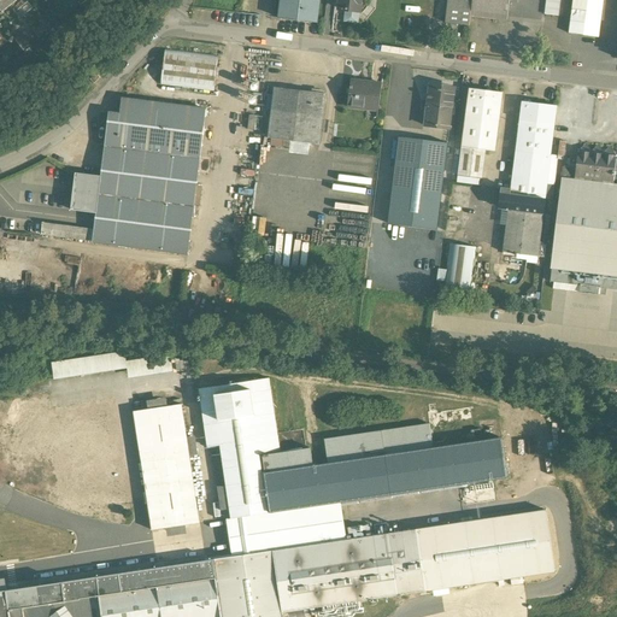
[(319,0),(281,0),(278,18),(317,23),(319,0)]
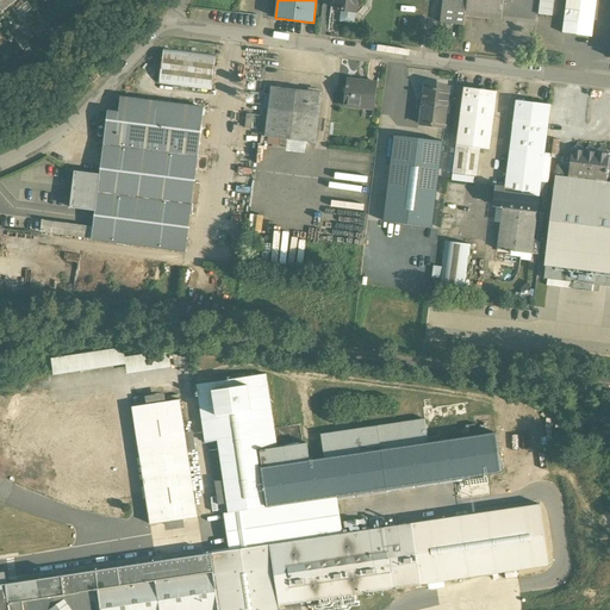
[(356,0),(336,0),(335,10),(341,10),(341,11),(344,11),(355,12),(356,0)]
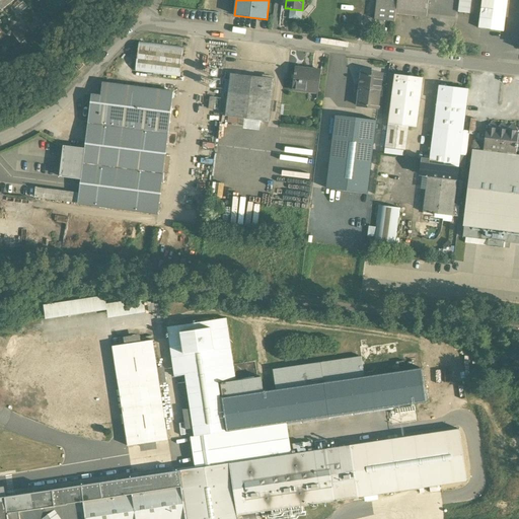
[(376,0),(376,6),(396,9),(397,0),(376,0)]
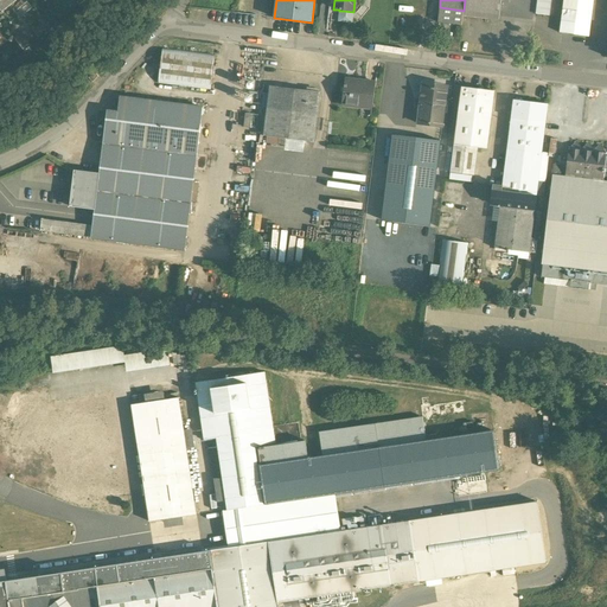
[(500,0),(465,0),(464,11),(462,17),(499,20),(500,0)]
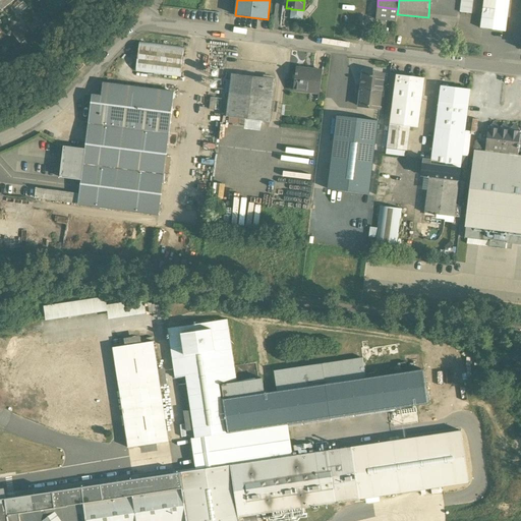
[(461,0),(460,13),(472,14),(473,0),(461,0)]
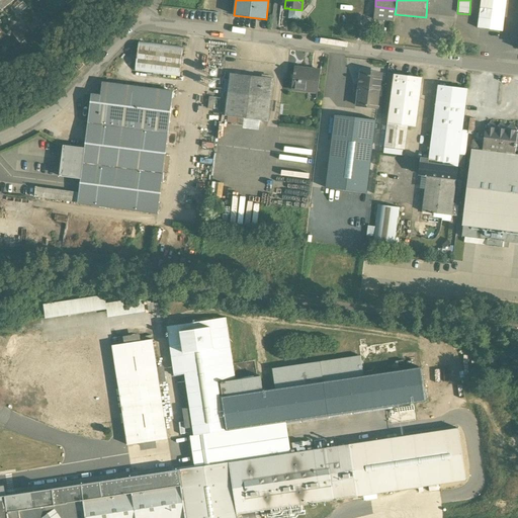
[(481,0),(478,28),(502,31),(506,0),(481,0)]
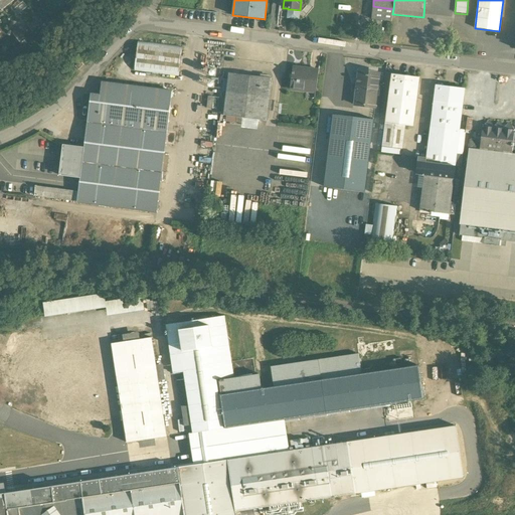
[(393,9),(373,6),(371,20),(391,22),(392,14),(393,9)]
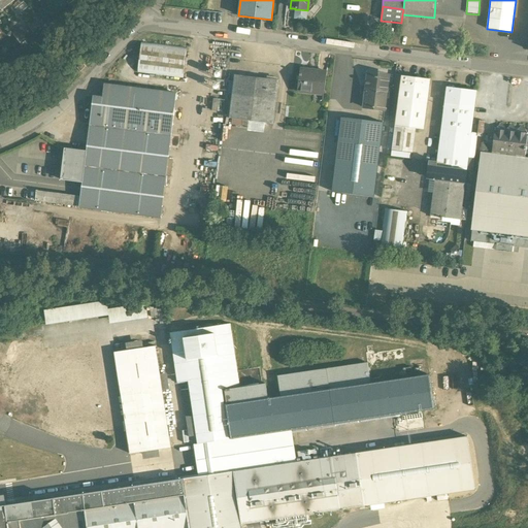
[(187,48),(142,43),(138,74),(184,79),(187,48)]
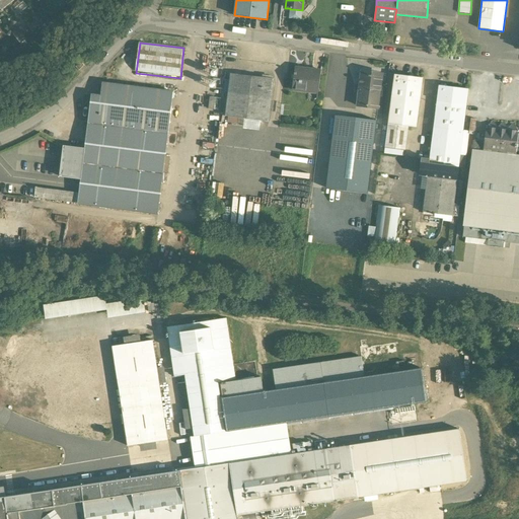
[(81,62),(76,67),(80,71),(85,66),(81,62)]
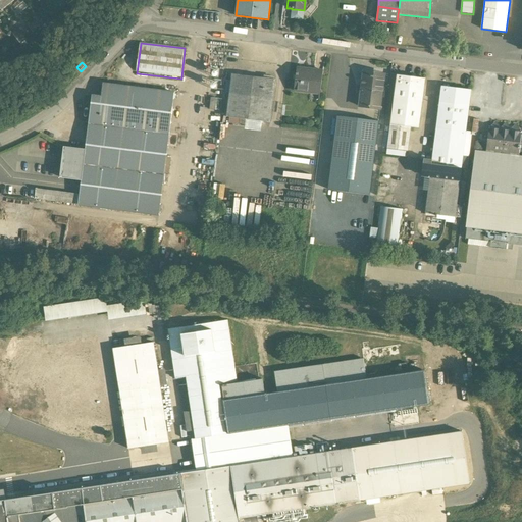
[(323,71),(297,68),(294,91),(311,93),(312,90),(320,91),(323,71)]
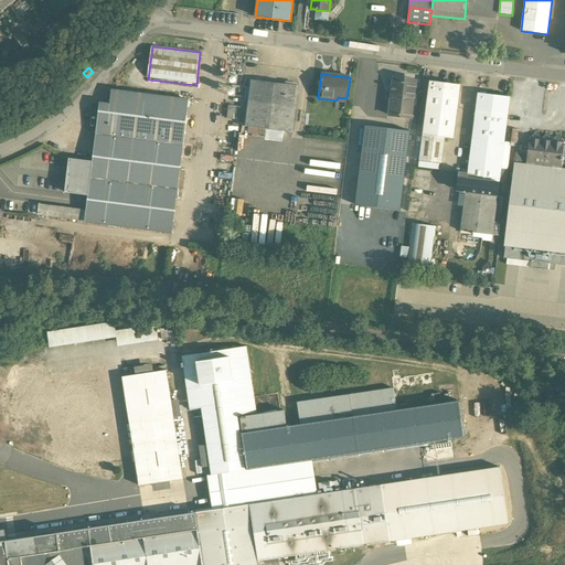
[(298,86),(252,81),(245,127),(292,132),(298,86)]
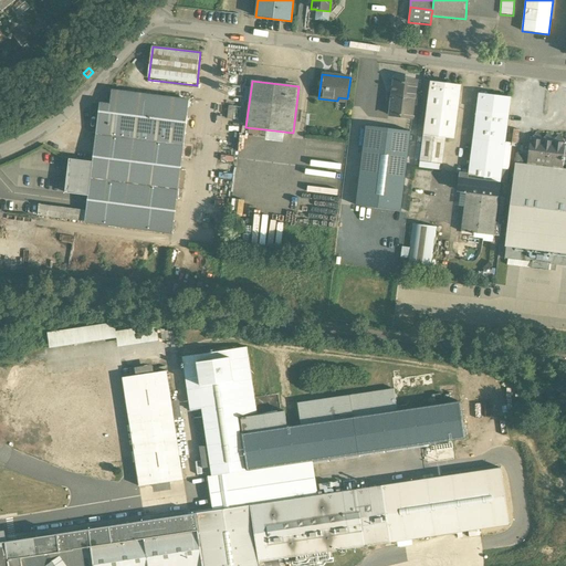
[(417,83),(395,81),(392,94),(415,96),(417,83)]
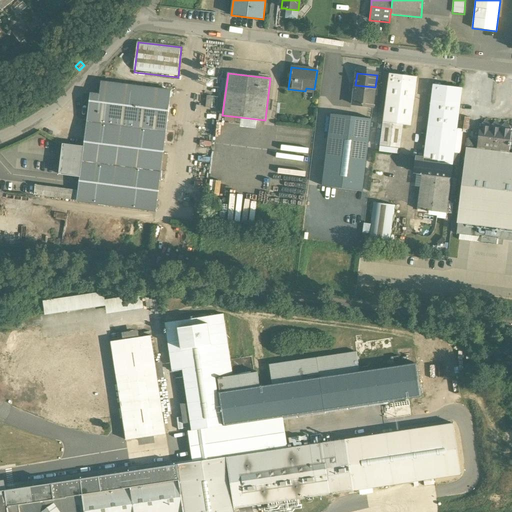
[(417,77),(389,74),(383,122),(403,125),(411,126),(417,77)]
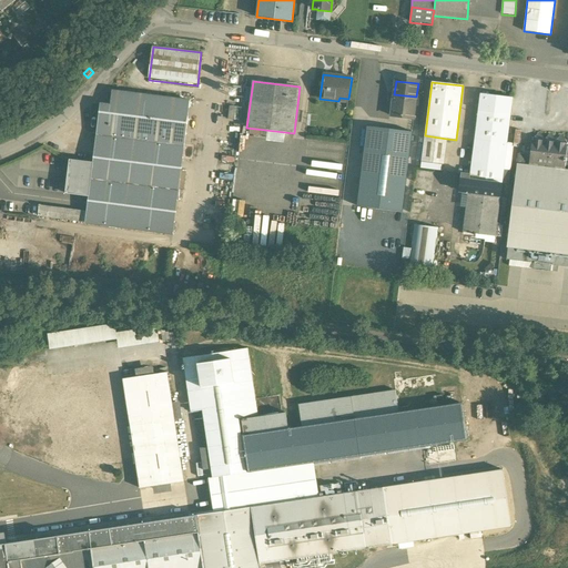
[(110,107),(100,105),(92,163),(88,196),(87,212),(84,222),(173,234),(190,101),(112,92),(110,107)]
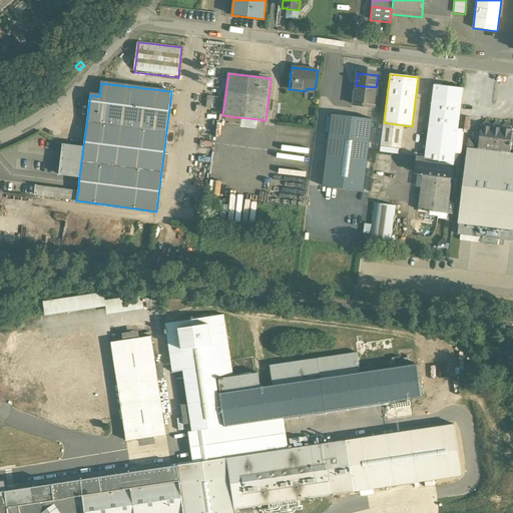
[(463,88),(441,85),(442,84),(440,83),(437,83),(436,84),(435,85),(434,85),(432,100),(461,104),(463,88)]
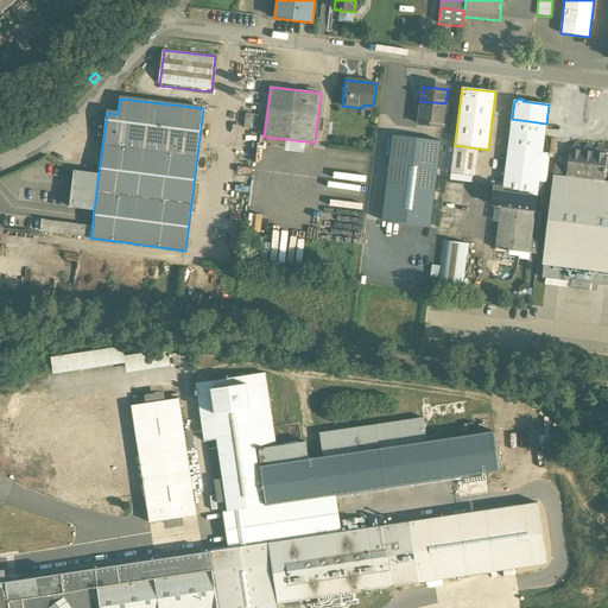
[(445,103),(422,101),(419,125),(442,127),(445,103)]
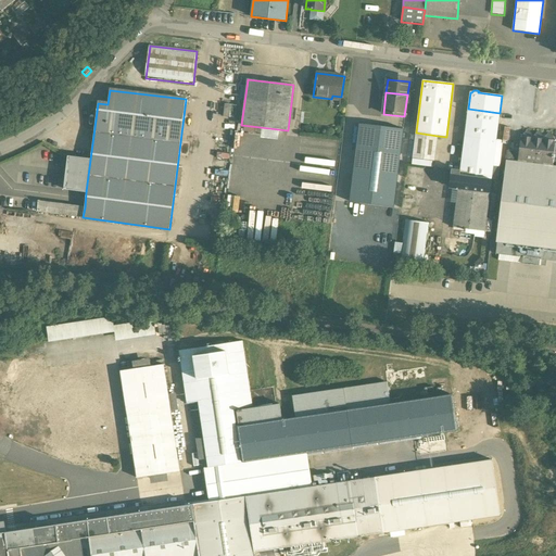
[(500,113),(468,109),(460,172),(459,176),(491,180),(491,179),(497,180),(500,166),(502,141),(496,140),(500,113)]
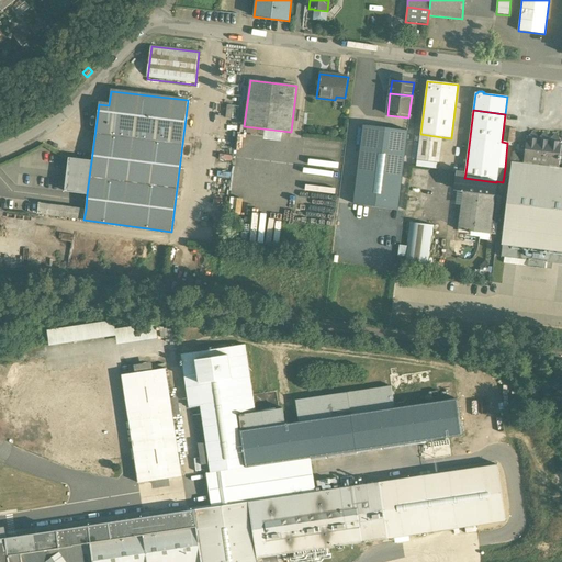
[(407,131),(364,126),(353,205),(397,210),(407,131)]
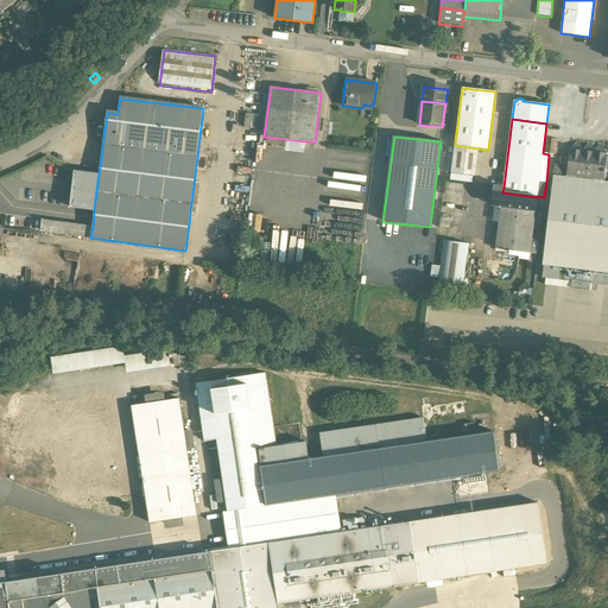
[(479,149),(455,145),(451,173),(475,177),(479,149)]
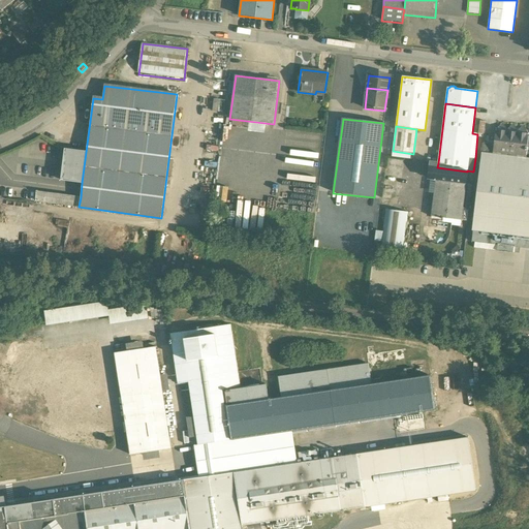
[(517,132),(515,128),(509,128),(506,131),(503,127),(499,126),(496,129),(495,129),(492,154),(525,158),(526,152),(526,151),(527,151),(527,148),(526,148),(528,136),(528,133),(527,133),(525,130),(520,129),(517,132)]
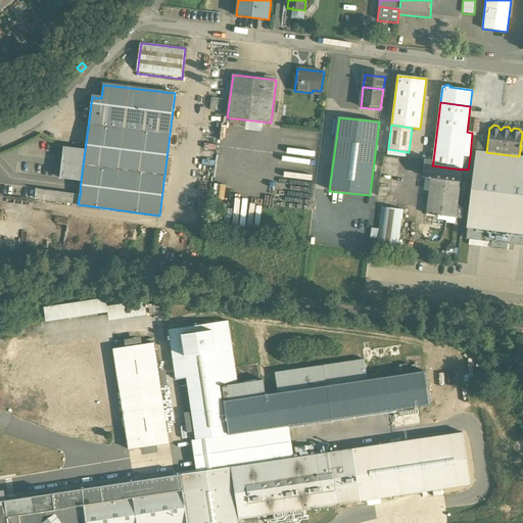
[(85,150),(64,147),(59,178),(81,181),(85,150)]
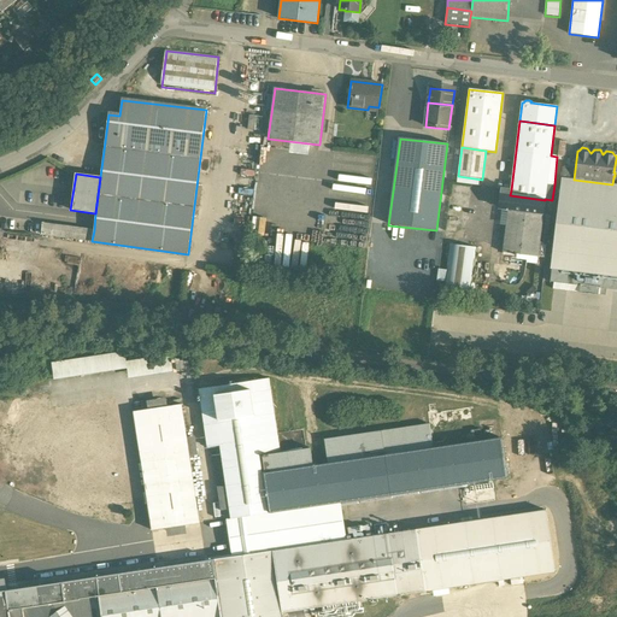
[(574,180),(562,178),(551,269),(592,274),(616,276),(616,184),(612,184),(574,180)]
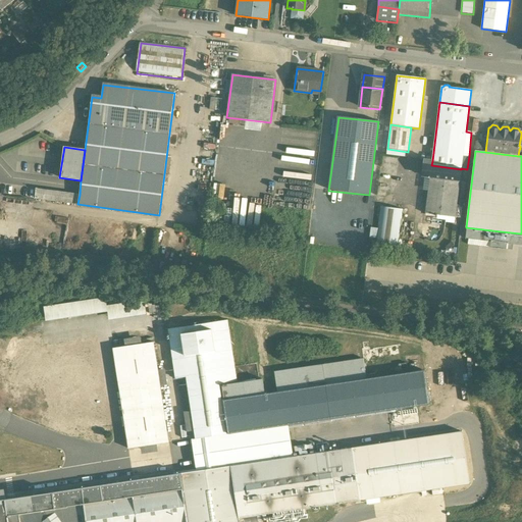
[(431,165),(427,165),(426,177),(430,177),(459,181),(461,169),(431,165)]
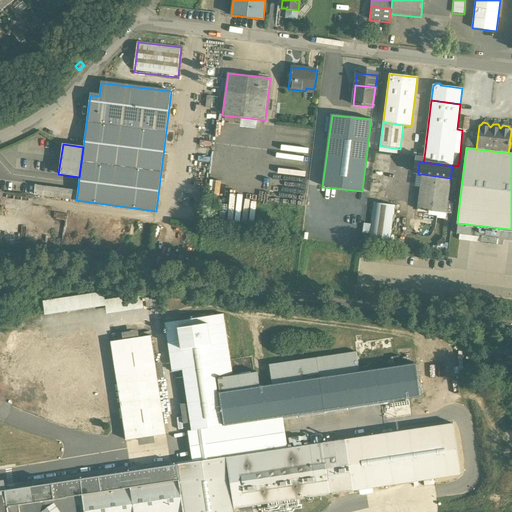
[(450,178),(422,174),(422,176),(417,209),(446,213),(450,178)]
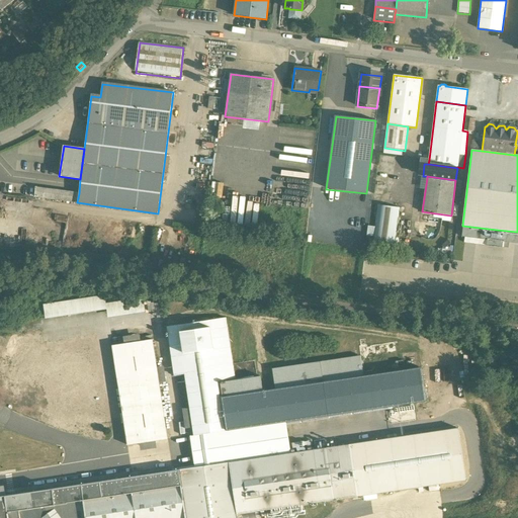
[(223,195),(223,182),(211,181),(211,195),(223,195)]
